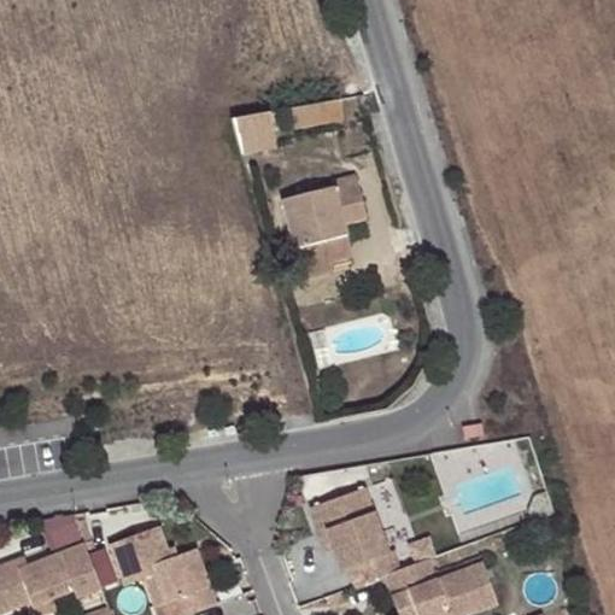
[(346,119),(341,97),(292,105),(296,128),(346,119)]
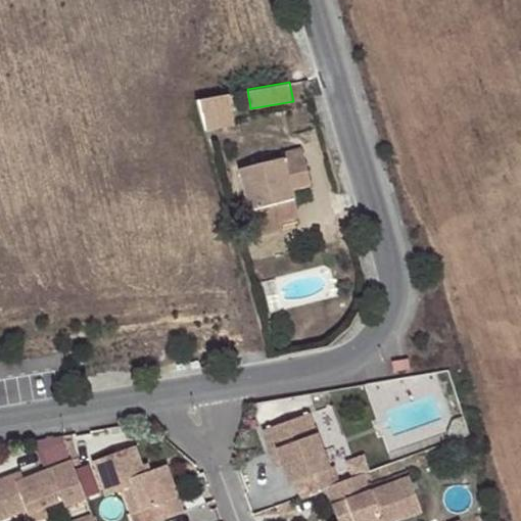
[(196,98),(205,131),(236,125),(231,93),(196,98)]
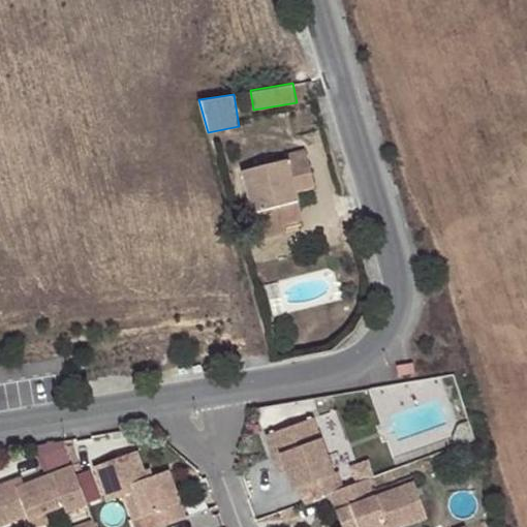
[(304,218),(301,205),(297,190),(316,184),(306,146),(285,152),(287,158),(242,169),(261,238),(287,231),(286,223),(304,218)]
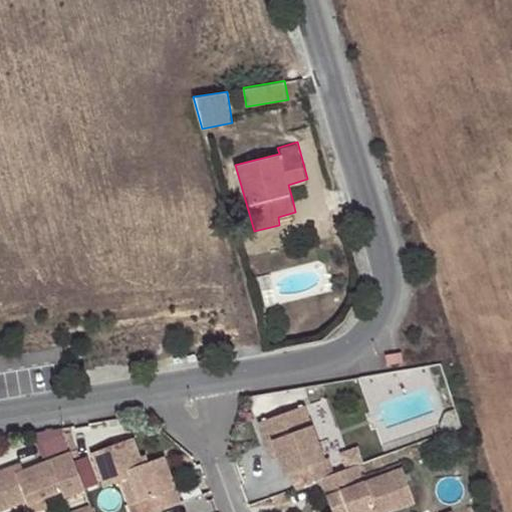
[(288,185),(292,199),(311,194),(307,179),(288,185)]
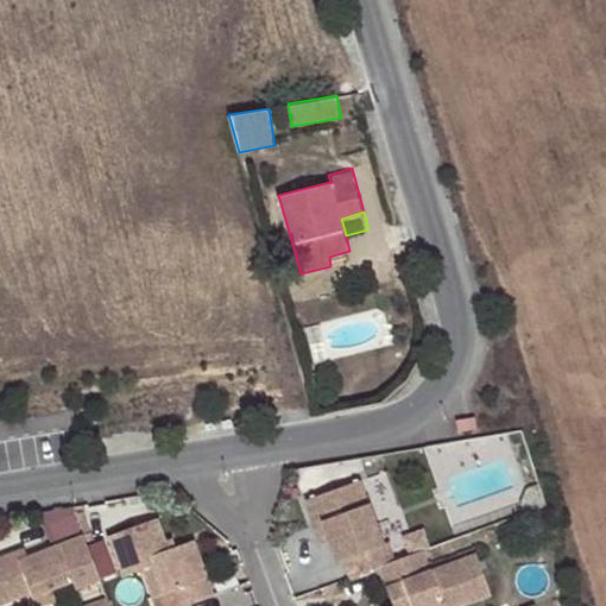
[(342,566),(348,581),(378,570),(395,563),(387,547),(382,548),(357,485),(304,504),(314,530),(322,529),(328,548),(335,568),(342,566)]
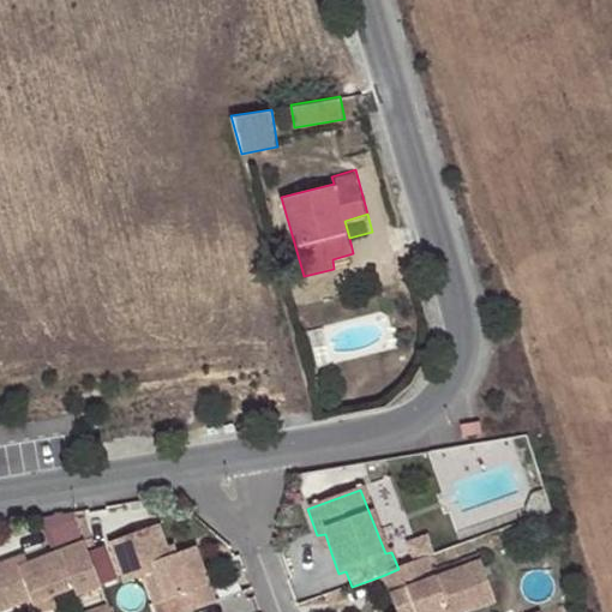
[(77,507),(46,513),(52,541),(83,534),(77,507)]
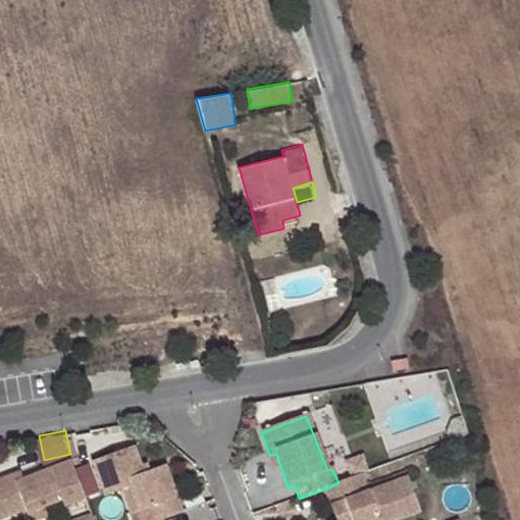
[(157,519),(183,511),(166,463),(148,471),(146,464),(141,465),(133,446),(92,461),(105,497),(122,488),(132,484),(142,510),(152,507),(157,519)]
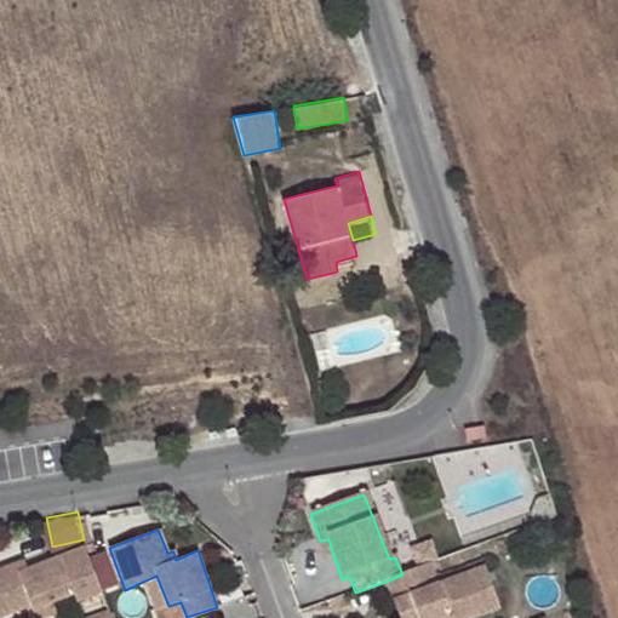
[(327,560),(335,559),(328,539),(320,541),(327,560)]
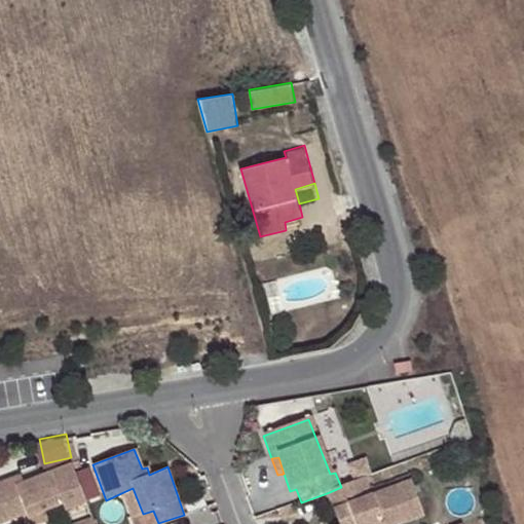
[(86,501),(71,462),(24,480),(23,480),(15,484),(12,476),(0,481),(0,522),(27,513),(28,516),(46,511),(45,510),(62,503),(66,510),(86,501)]
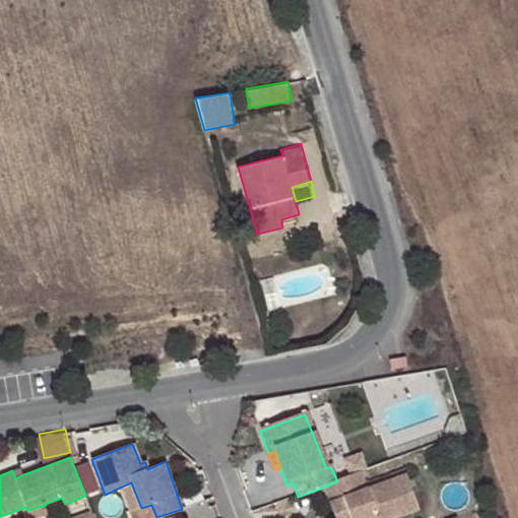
[(15,478),(22,474),(19,467),(12,470),(15,478)]
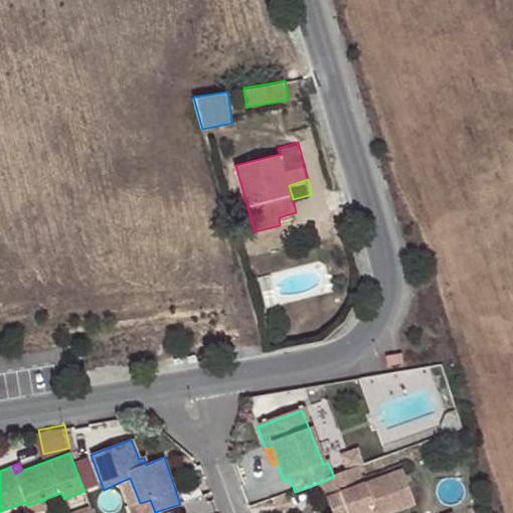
[(372,483),(366,466),(359,468),(365,485),(372,483)]
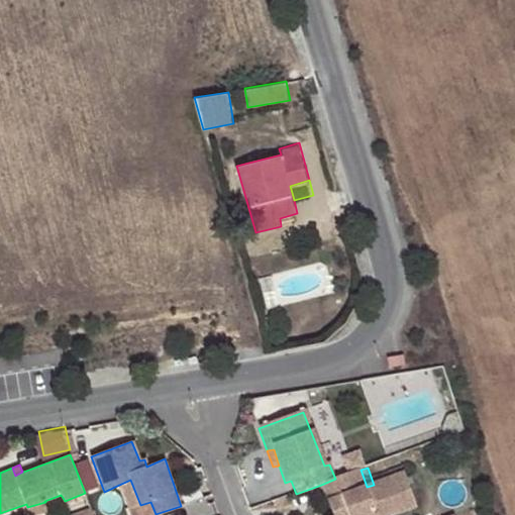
[(385,514),(374,485),(367,487),(361,470),(335,479),(321,485),(332,514),(385,514)]
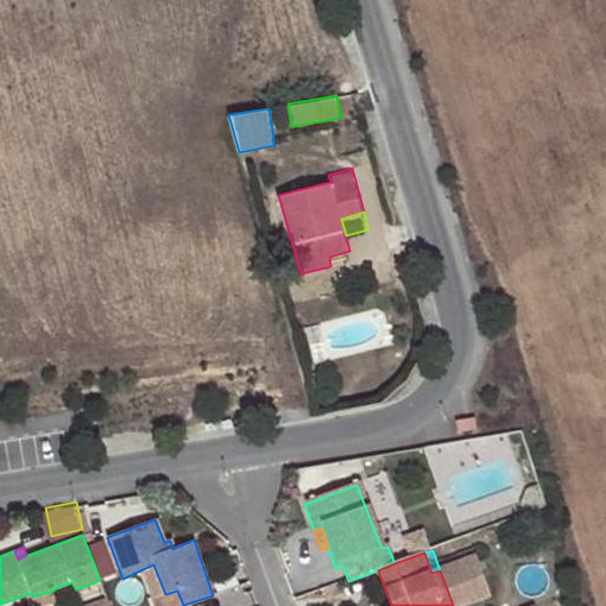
[(440,570),(453,605),(471,605),(491,599),(475,559),(440,570)]
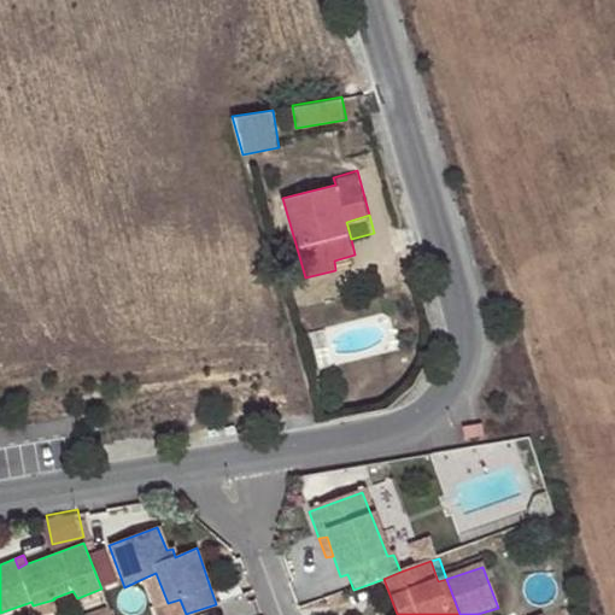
[(156,573),(145,578),(157,607),(168,603),(156,573)]
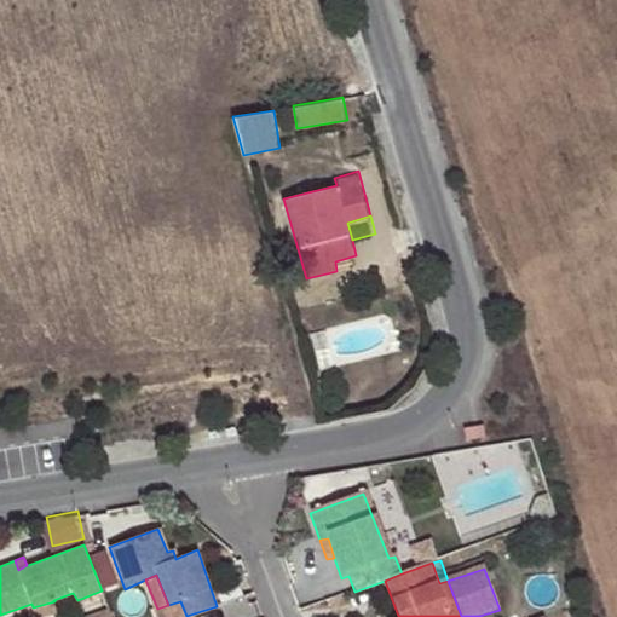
[(44,616),(58,611),(55,601),(33,607),(35,616),(44,616)]
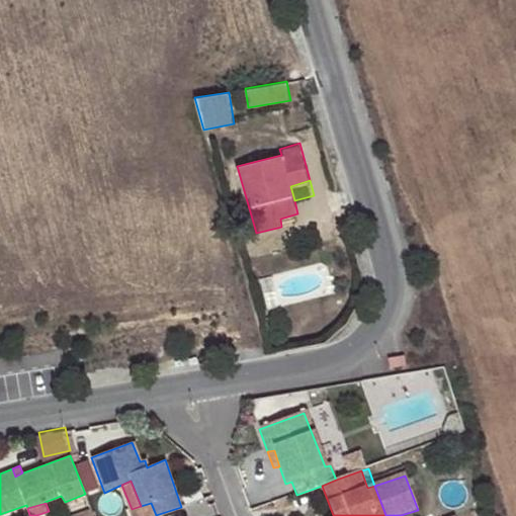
[(73,512),(74,515),(97,515),(94,506),(73,512)]
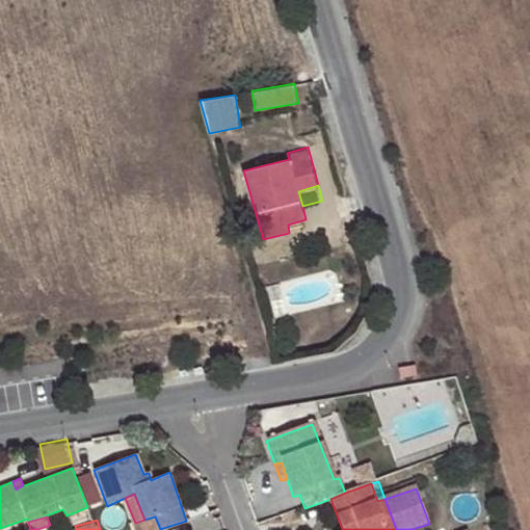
All buildings are outlined.
